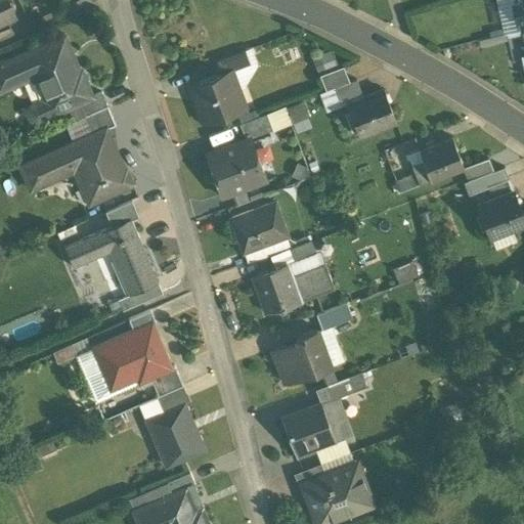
[(0,0),(0,20),(11,15),(3,0),(0,0)]
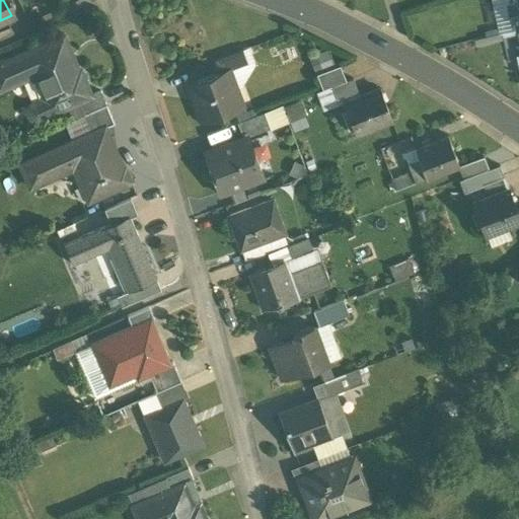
[(495,0),(502,31),(518,26),(517,20),(512,15),(510,5),(512,0),(495,0)]
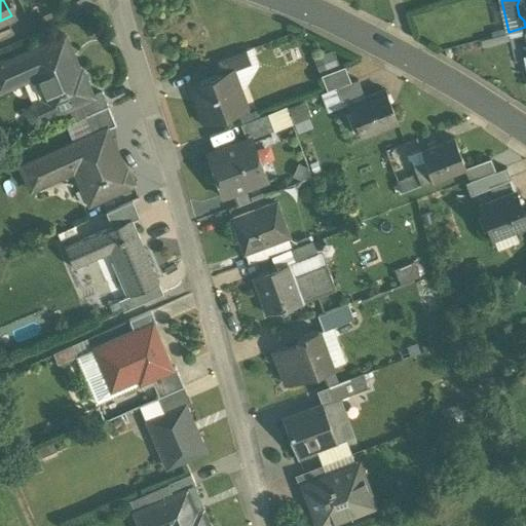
[(525,0),(519,0),(517,5),(519,15),(524,21),(525,27),(525,0)]
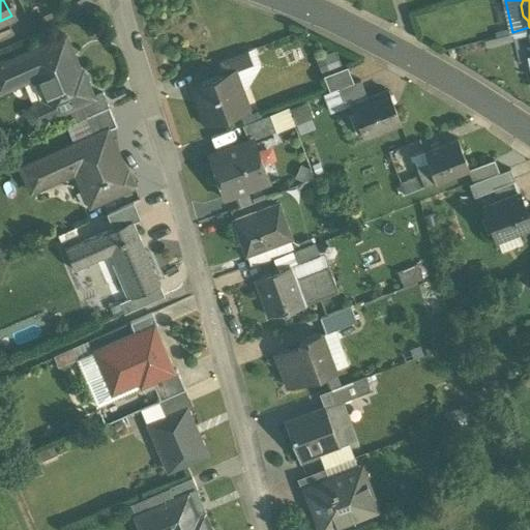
[(92,96),(82,70),(81,70),(76,69),(69,55),(72,54),(64,35),(0,62),(0,91),(35,76),(46,99),(33,105),(30,107),(28,111),(28,116),(31,119),(35,121),(40,120),(45,119),(45,121),(49,119),(48,118),(67,109),(93,98),(92,96)]
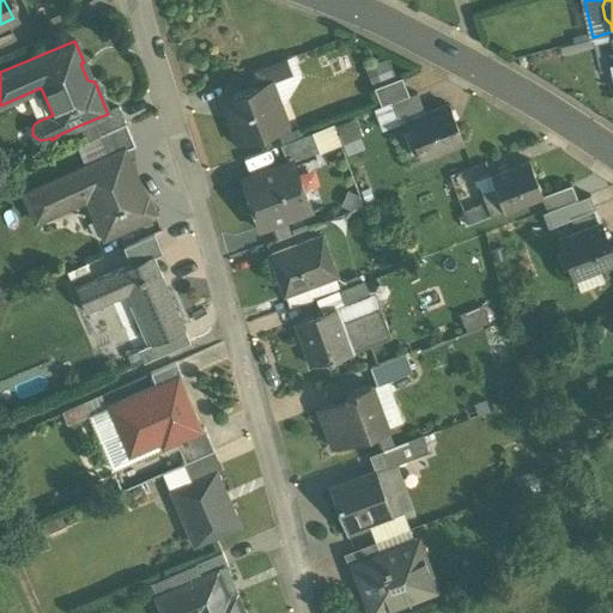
[(292,56),(285,59),(291,73),(298,71),(292,56)]
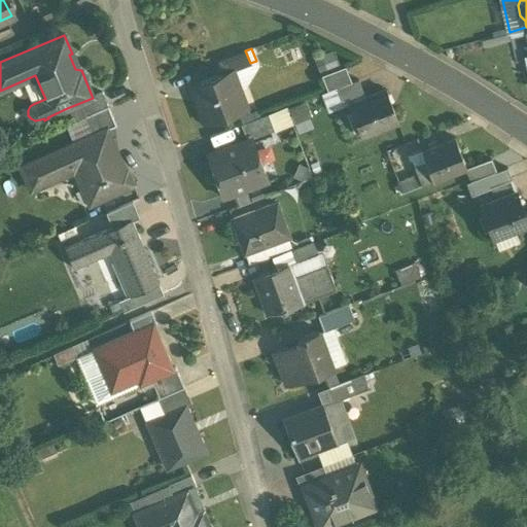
[(245,50),(216,61),(220,72),(232,68),(233,70),(250,63),(245,50)]
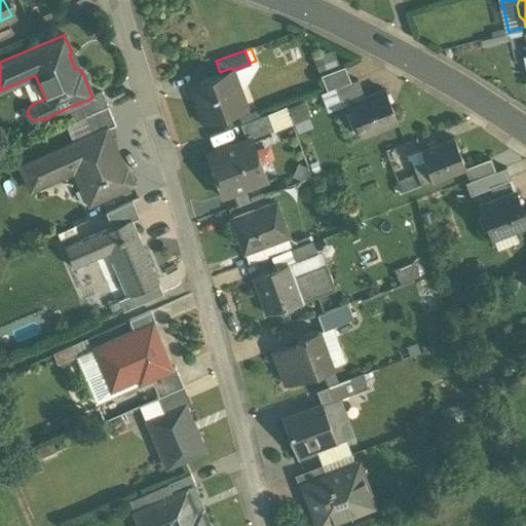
[(312,58),(318,73),(336,67),(330,50),(312,58)]
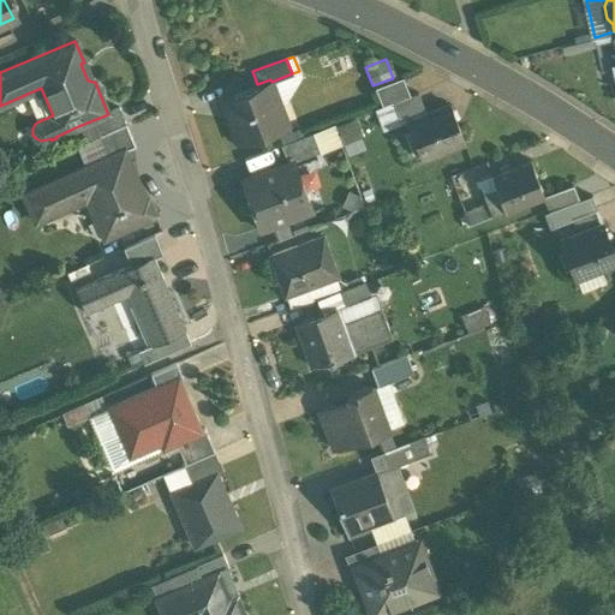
[(272,82),(280,106),(287,102),(302,77),(299,71),(292,73),(272,82)]
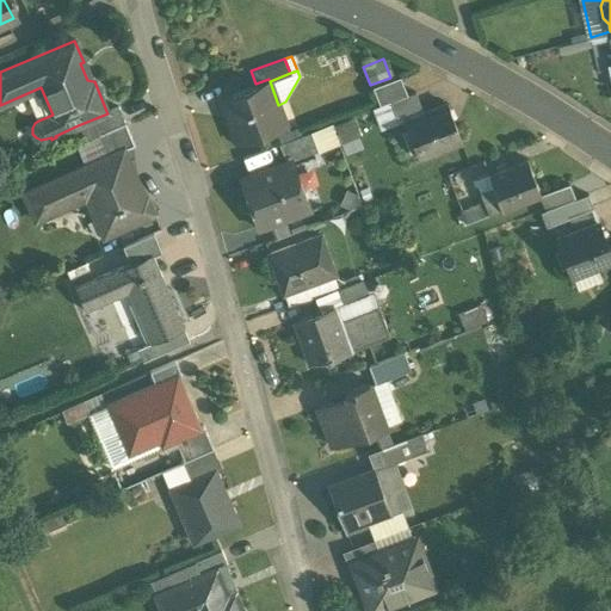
[(390,102),(406,96),(399,78),(371,87),(378,106),(390,102)]
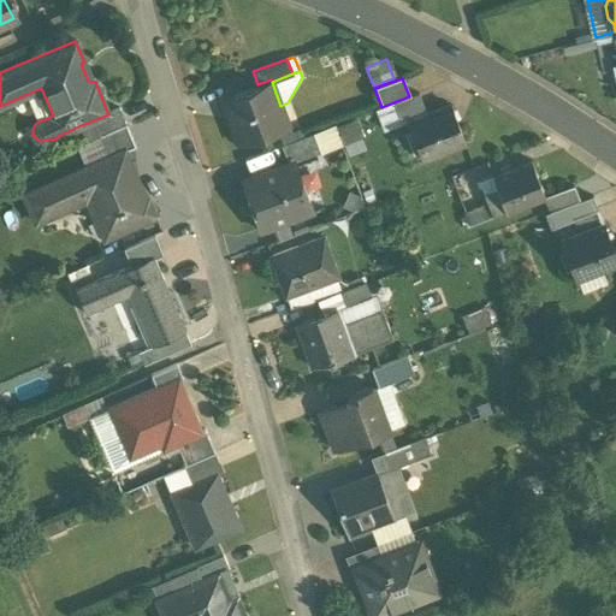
[(258,84),(220,99),(238,144),(288,125),(280,106),(272,82),(271,80),(258,84)]
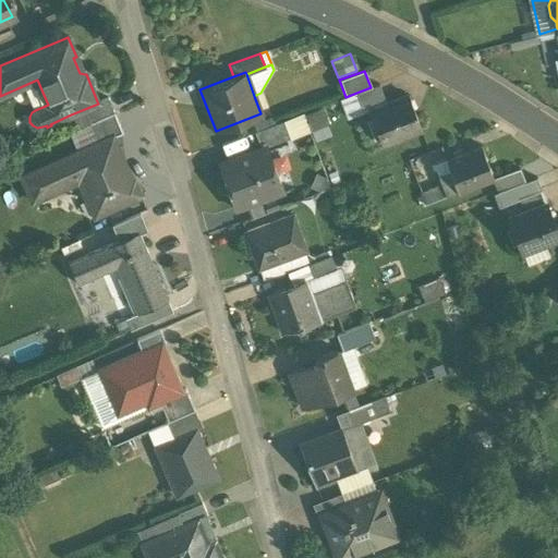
[(371,87),(356,93),(362,106),(385,97),(379,84),(371,87)]
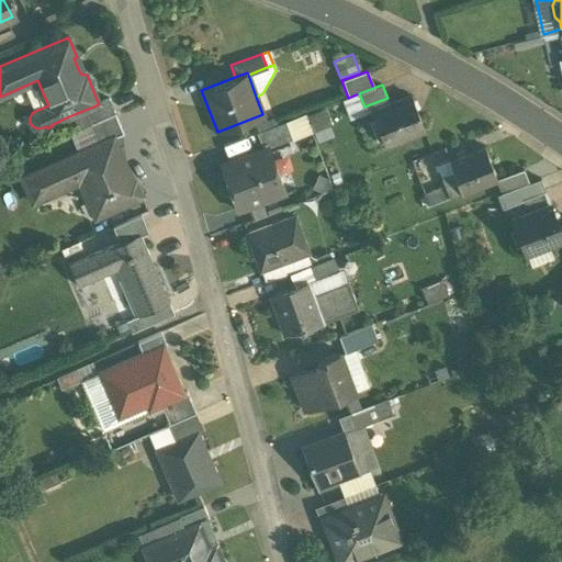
[(423,130),(409,97),(372,110),(384,143),(423,130)]
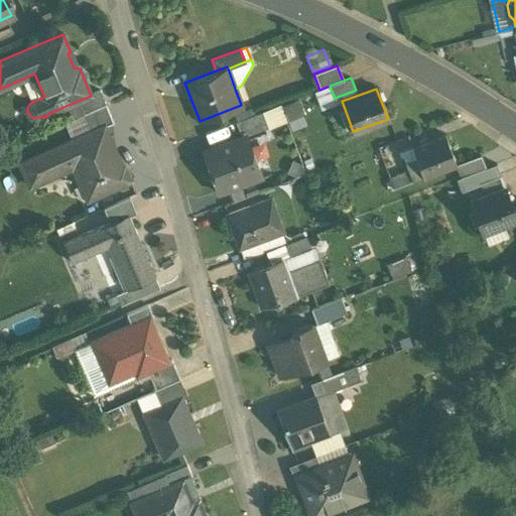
[(91,96),(66,106),(72,119),(82,114),(105,104),(100,91),(90,94),(91,96)]
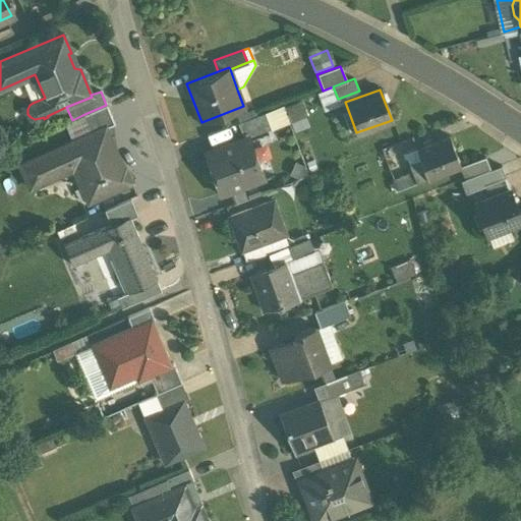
[(301,100),(284,106),(289,122),(306,115),(301,100)]
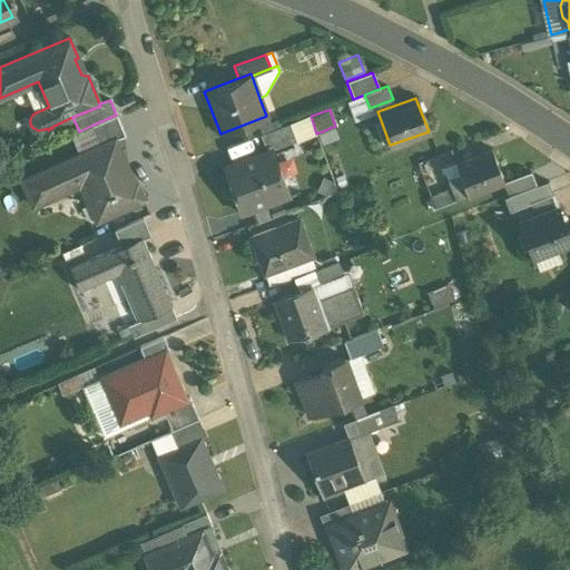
[(116,115),(90,126),(100,148),(119,140),(126,137),(116,115)]
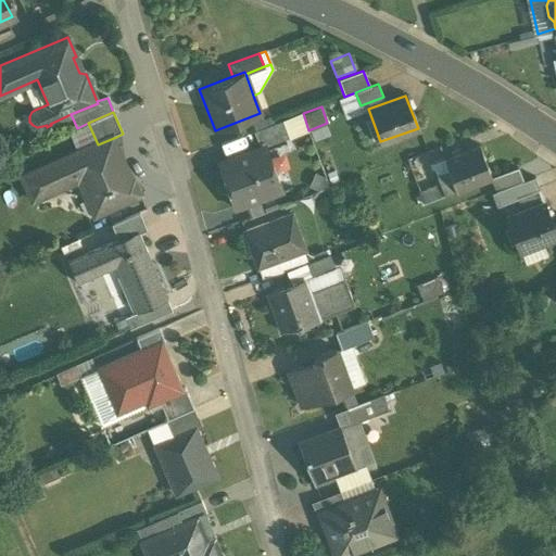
[(301,113),(282,121),(289,139),(307,131),(301,113)]
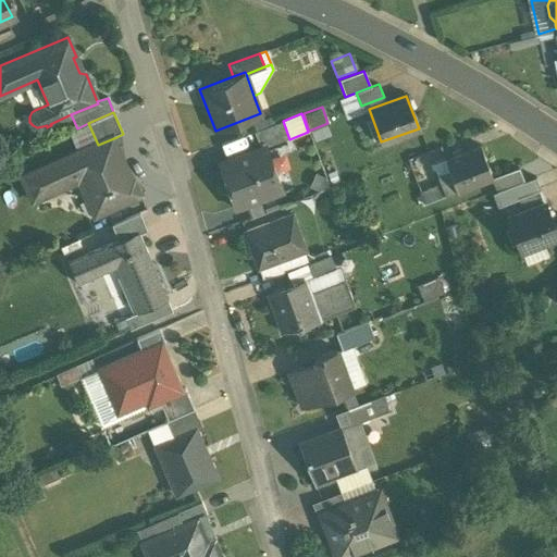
[(283,121),(254,132),(260,148),(263,146),(264,148),(289,139),(283,121)]
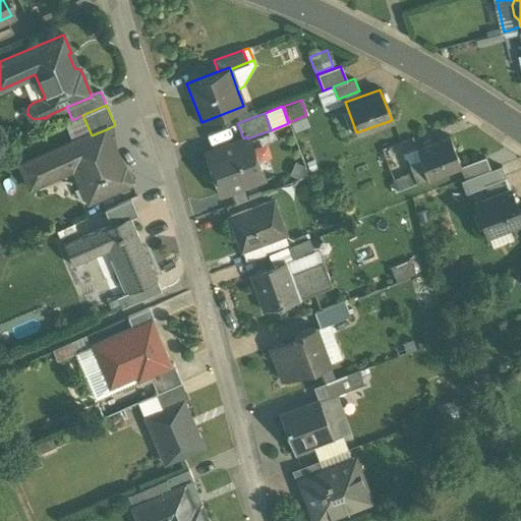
[(92,135),(23,166),(34,188),(81,167),(96,200),(133,184),(109,128),(92,135)]
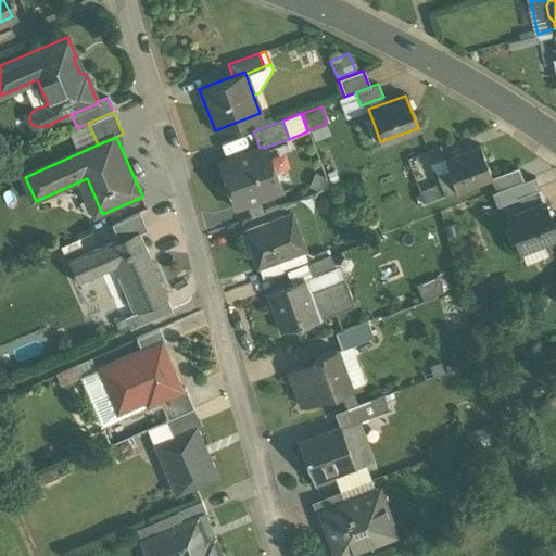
[(478,144),(443,159),(447,171),(437,175),(440,182),(444,194),(455,191),(456,192),(492,178),(478,144)]
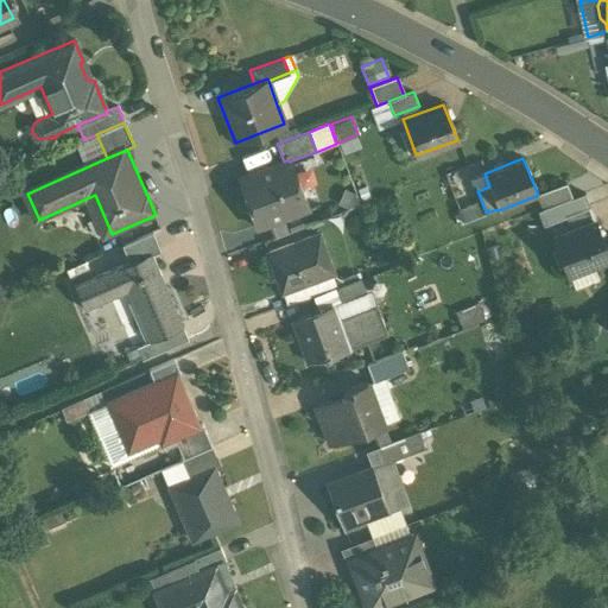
[(284,162),(240,178),(257,227),(305,209),(289,162),(287,159),(284,162)]
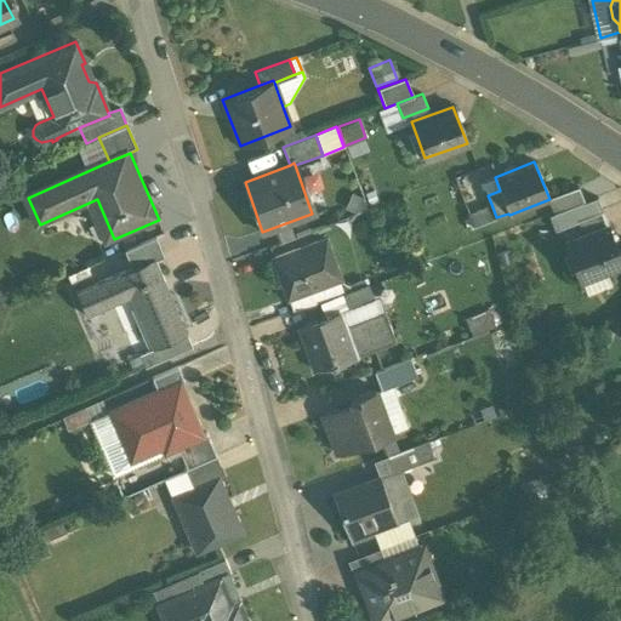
[(483,182),(488,195),(500,191),(495,177),(483,182)]
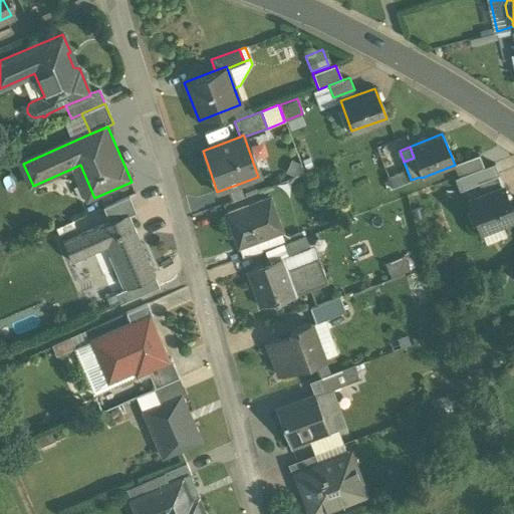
[(480,155),(455,165),(459,176),(484,167),(480,155)]
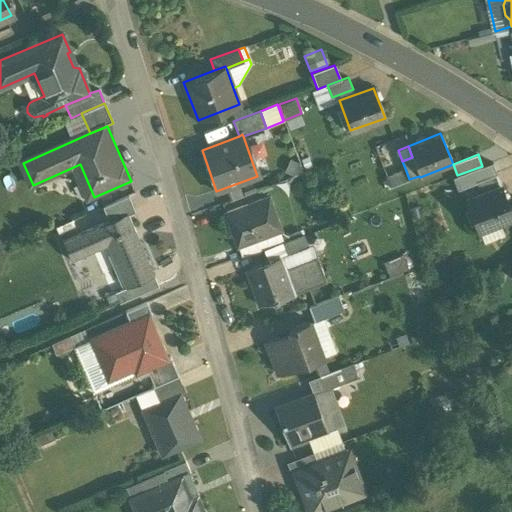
[(457,175),(453,176),(458,190),(476,182),(481,193),(502,186),(493,162),(482,166),(457,175)]
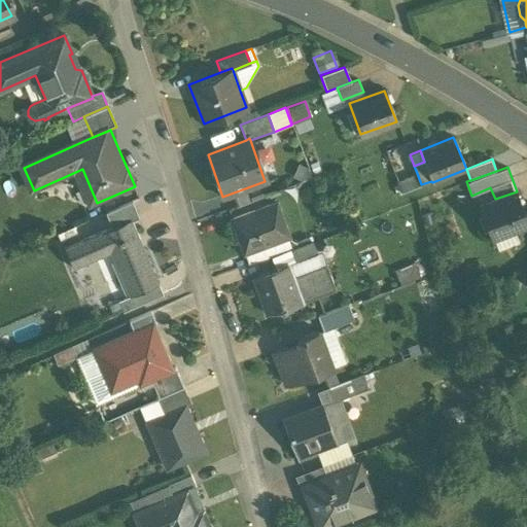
[(421,184),(417,173),(395,181),(399,192),(421,184)]
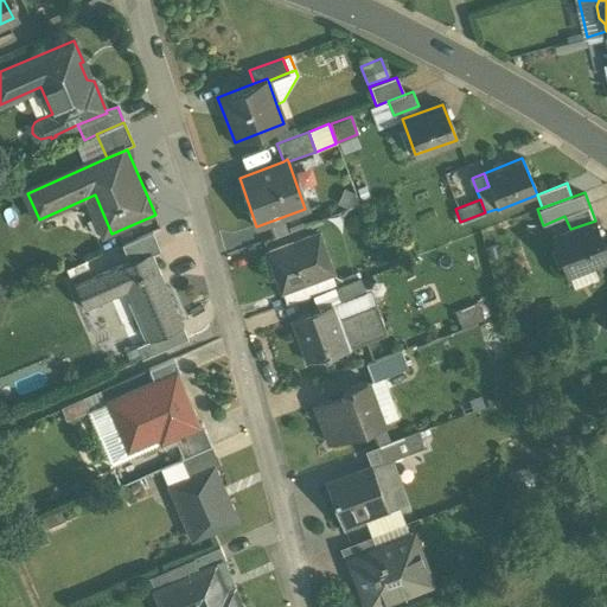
[(606,259),(606,251),(595,221),(570,229),(553,236),(567,274),(606,259)]
